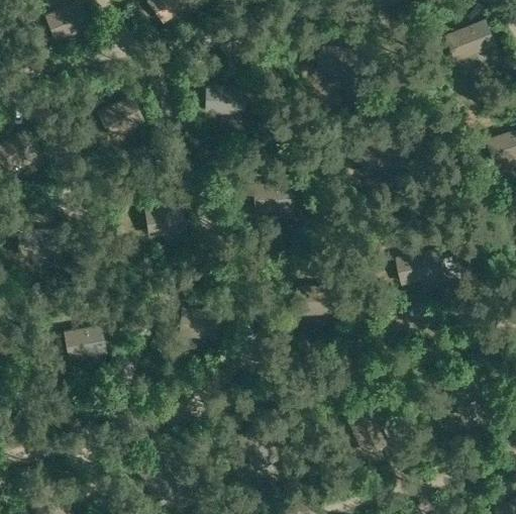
[(192,0),(145,0),(144,1),(163,24),(193,1),(192,0)]
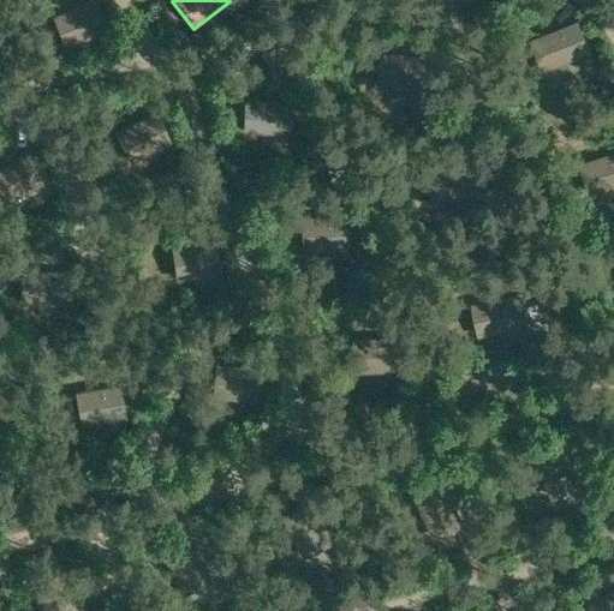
[(52,18),(65,51),(107,33),(94,1),(52,18)]
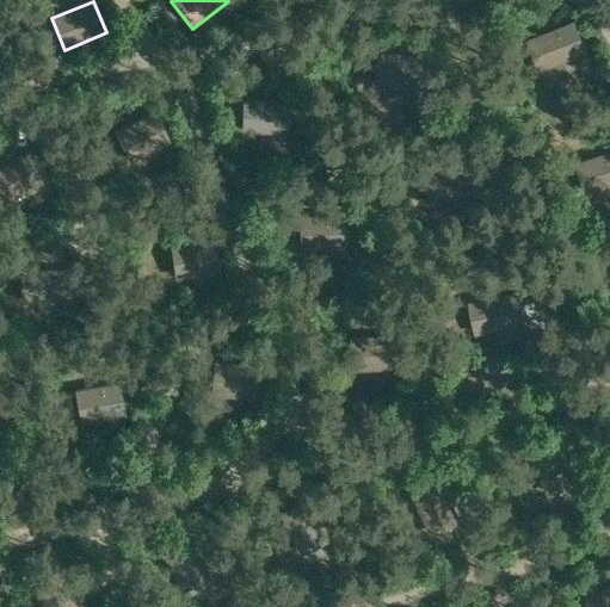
[(573,24),(527,42),(538,74),(547,70),(585,55),(573,24)]
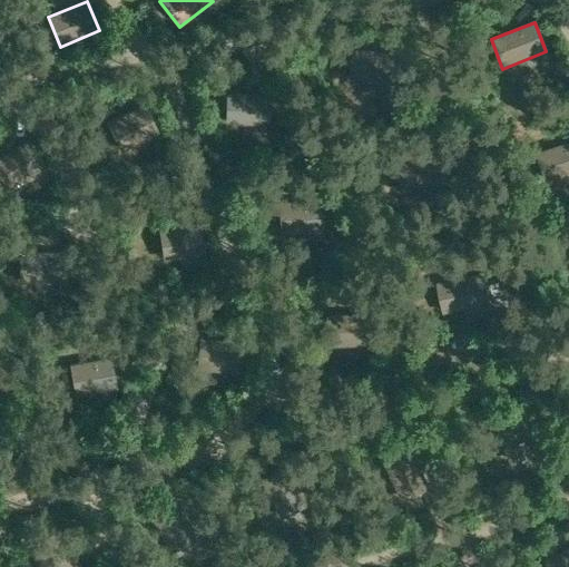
[(350,82),(393,87),(395,55),(352,50),(350,82)]
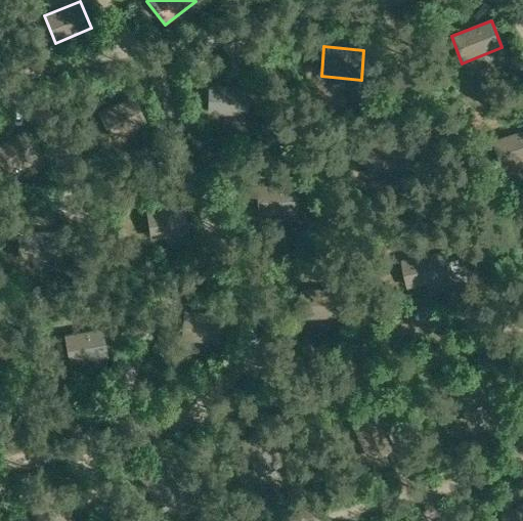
[(247,87),(208,86),(206,116),(246,117),(247,87)]
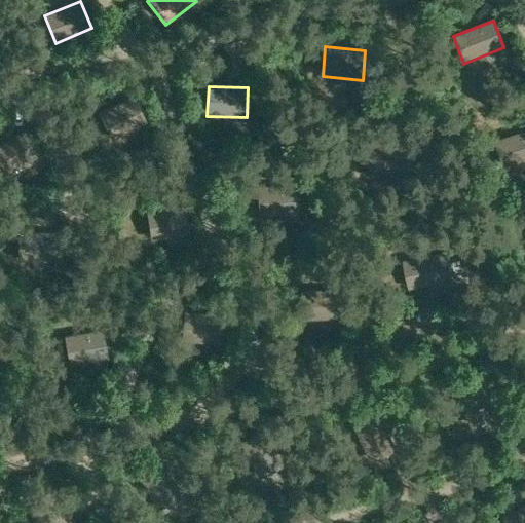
[(147,123),(134,98),(99,115),(112,141),(147,123)]
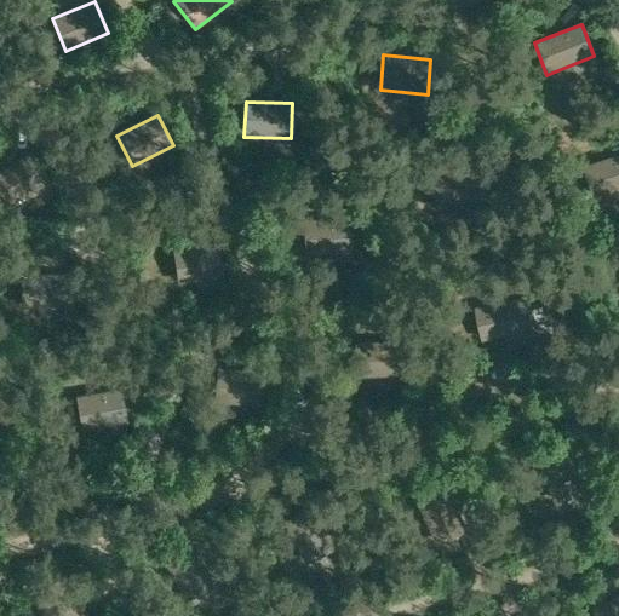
[(30,155),(0,171),(0,194),(9,207),(47,184),(30,155)]
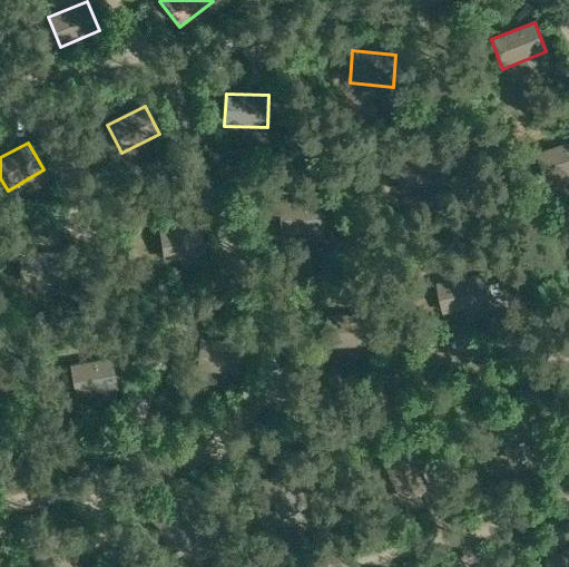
[(568,144),(532,156),(542,186),(568,177),(568,144)]
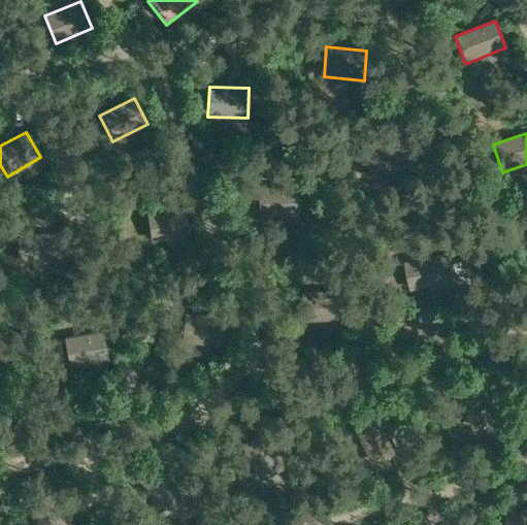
[(371,179),(409,170),(402,142),(365,152),(371,179)]
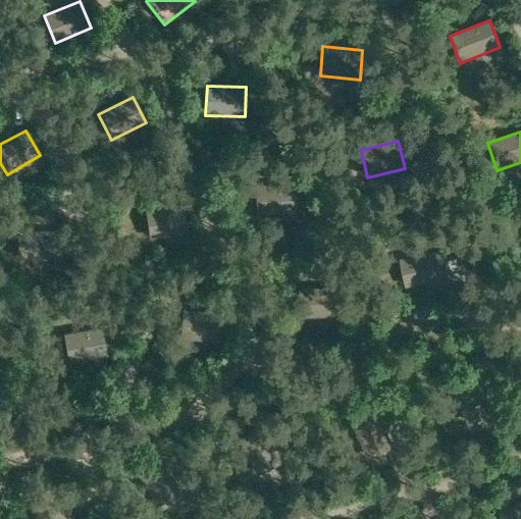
[(297,186),(257,187),(258,215),(297,215),(297,186)]
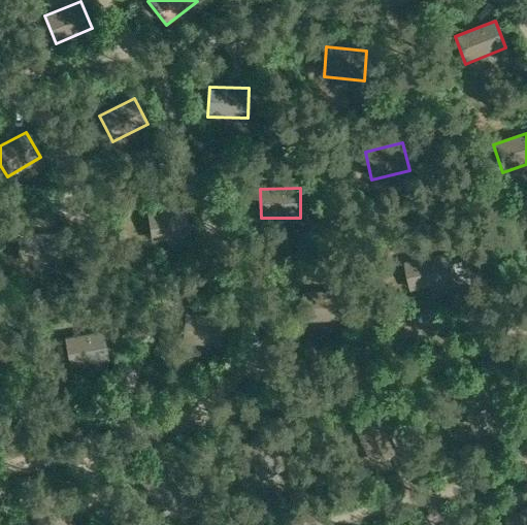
[(147,214),(151,242),(190,237),(186,208),(147,214)]
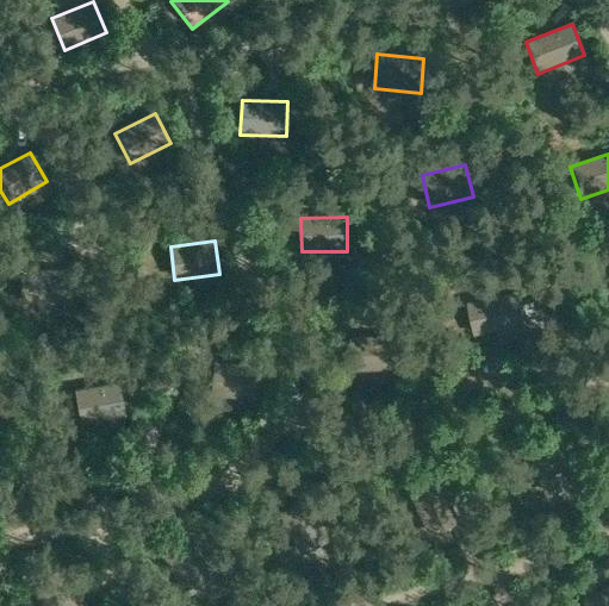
[(467,304),(473,336),(524,326),(516,293),(467,304)]
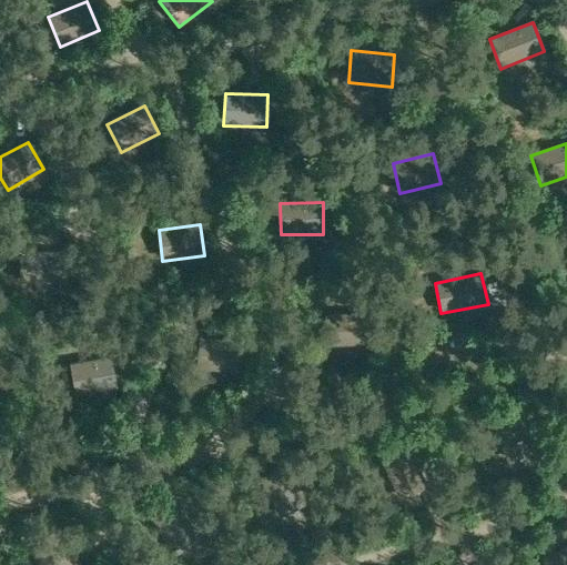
[(367,313),(325,314),(326,346),(368,345),(367,313)]
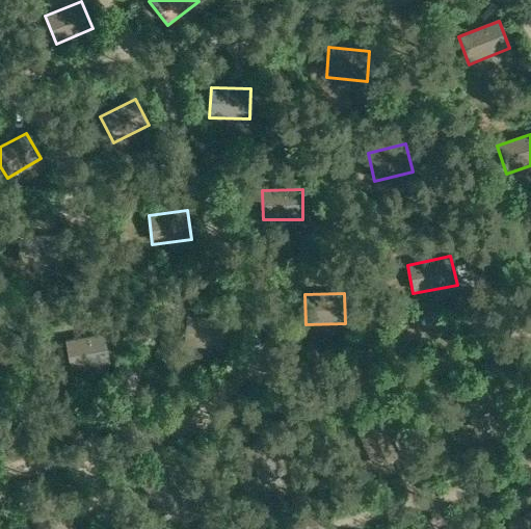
[(186,317),(183,346),(221,349),(226,320),(186,317)]
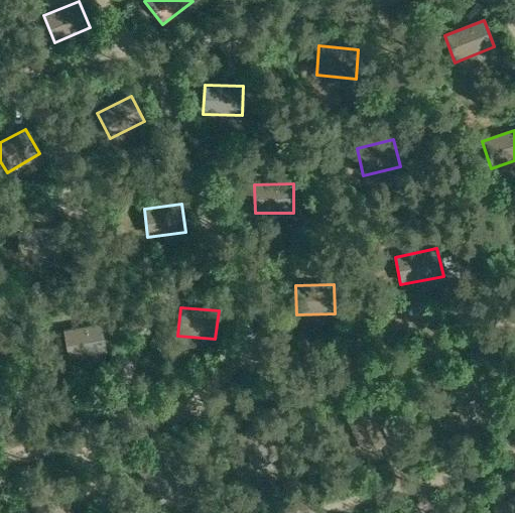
[(62,331),(67,359),(104,353),(100,325),(62,331)]
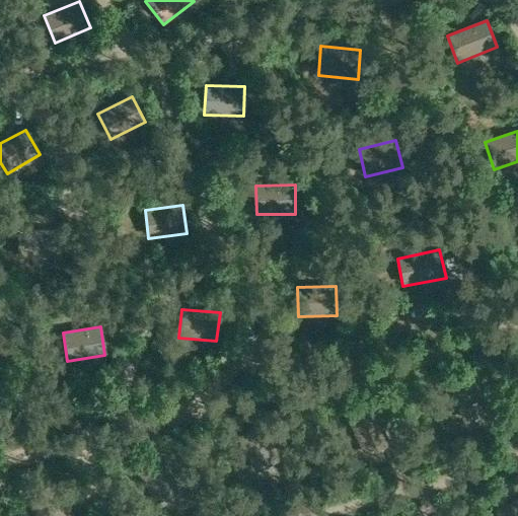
[(370,401),(344,415),(365,457),(391,445),(370,401)]
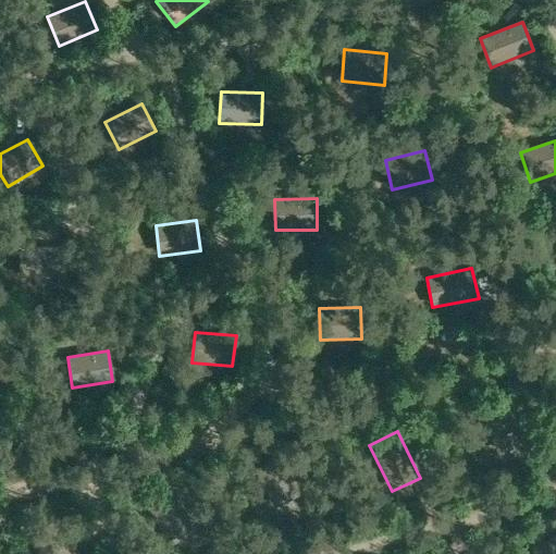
[(303,493),(283,457),(256,472),(275,507),(303,493)]
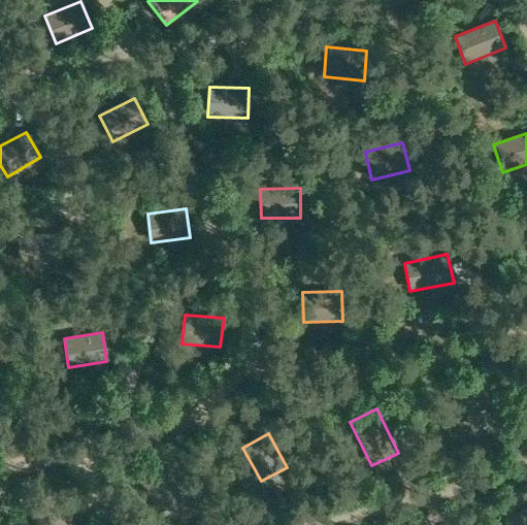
[(526,524),(526,510),(501,516),(502,524),(526,524)]
